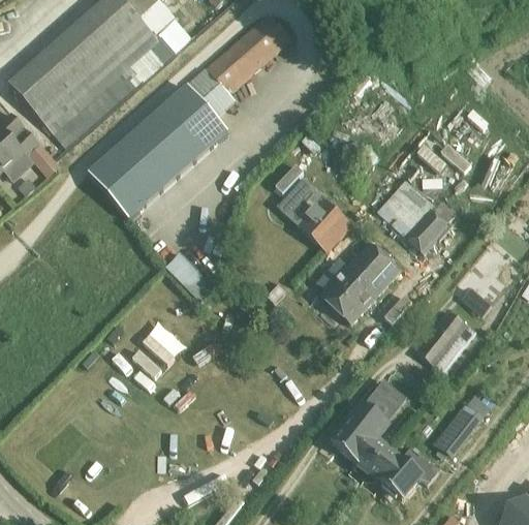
[(139,84),(128,69),(160,41),(123,0),(104,0),(9,85),(66,149),(139,84)]
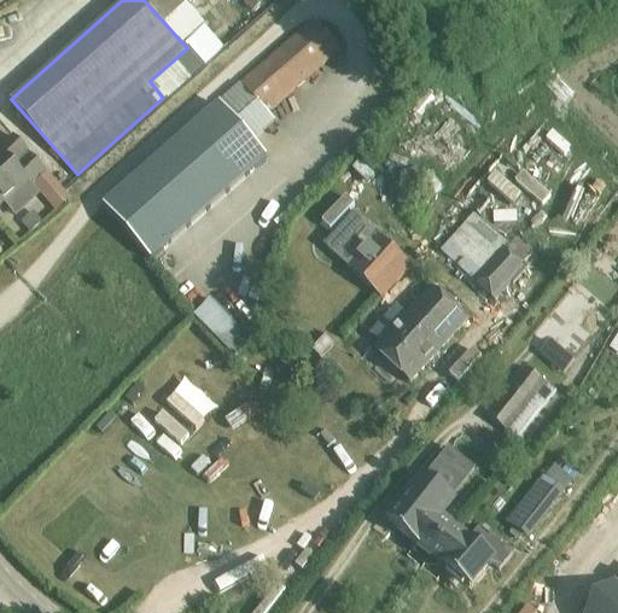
[(157,0),(185,38),(208,21),(191,0),(157,0)]
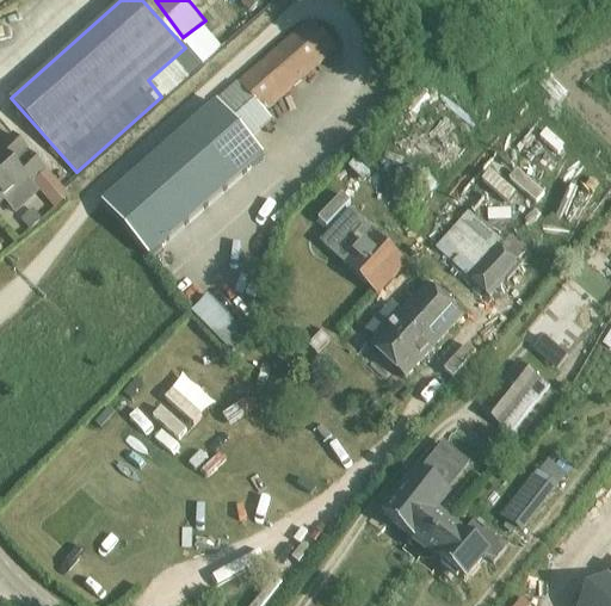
[(338,45),(313,17),(217,100),(250,137),(272,116),(267,109),(338,45)]
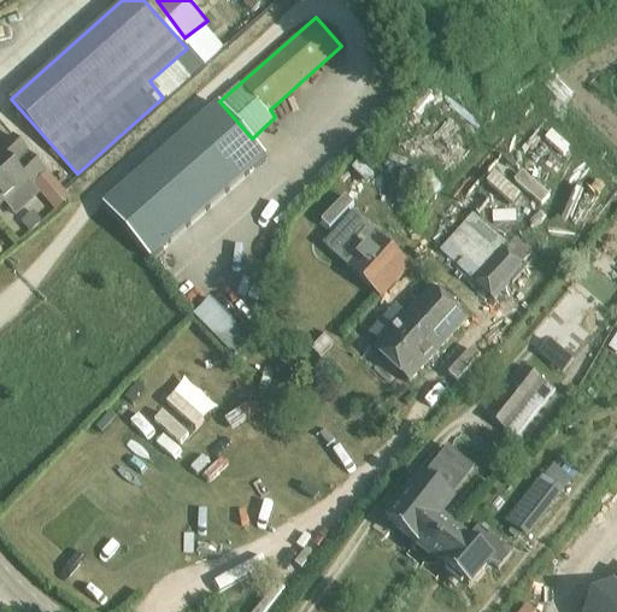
[(105,202),(152,256),(266,156),(252,139),(219,101),(105,202)]
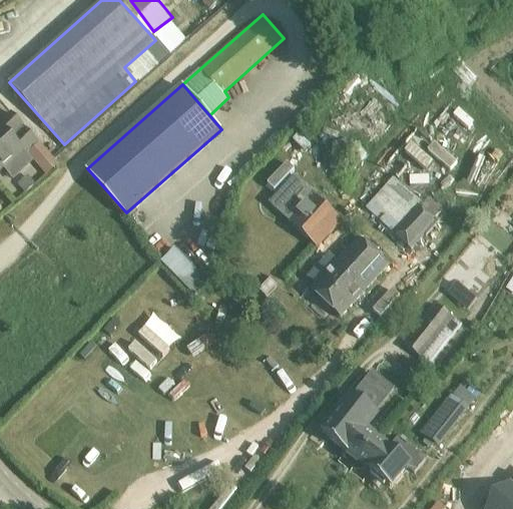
[(473,128),(480,120),(460,101),(453,108),(473,128)]
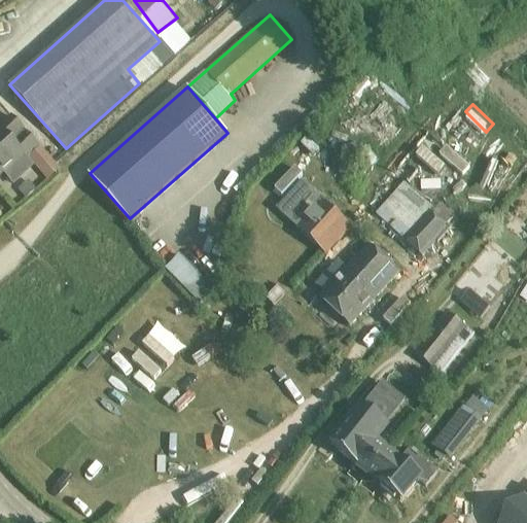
[(40,145),(26,130),(12,114),(0,125),(0,126),(3,130),(0,132),(0,173),(3,171),(7,175),(29,155),(40,145)]
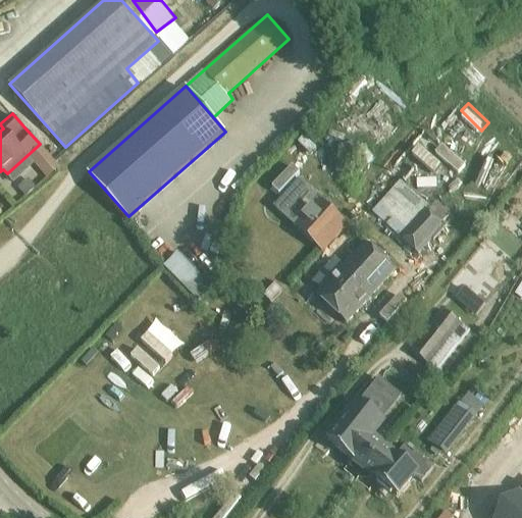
[(424,180),(454,128),(429,114),(410,148),(404,145),(393,163),(424,180)]
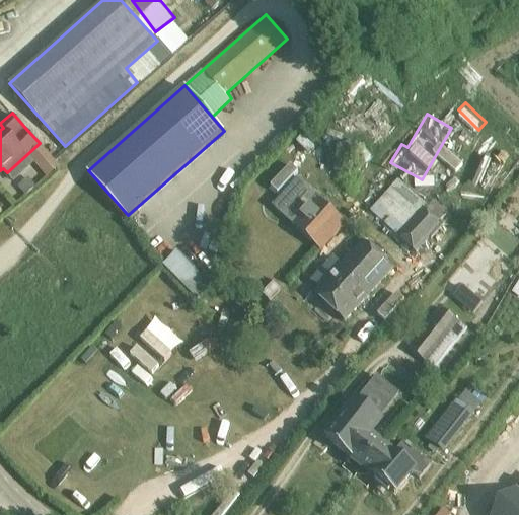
[(59,165),(40,143),(28,153),(49,174),(59,165)]
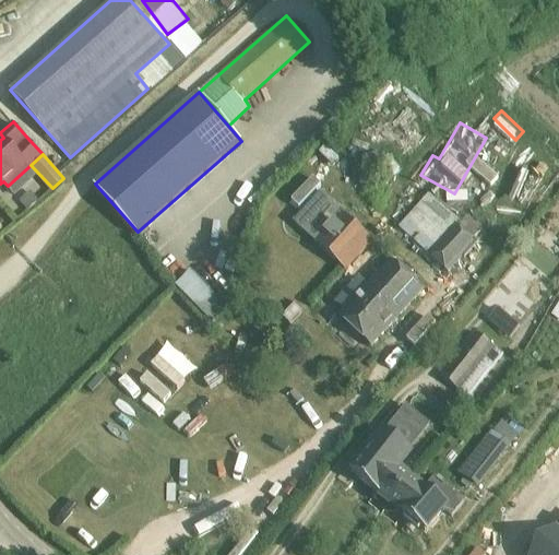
[(39,198),(31,188),(19,198),(28,209),(39,198)]
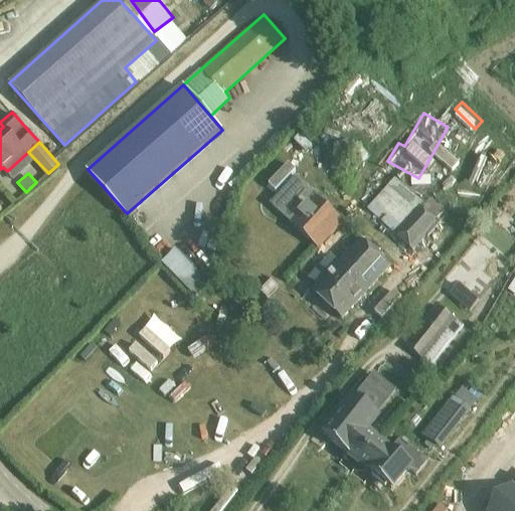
[(292,223),(294,220),(317,196),(318,195),(296,175),(270,203),(292,223)]
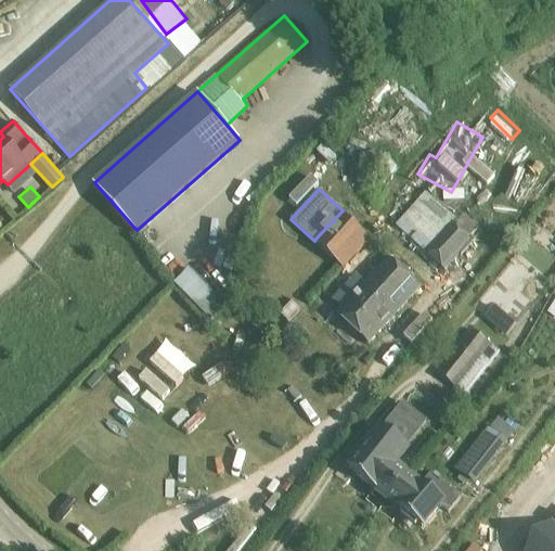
[(446,269),(475,240),(470,235),(479,226),(465,213),(462,216),(456,212),(454,214),(426,190),(397,222),(446,269)]
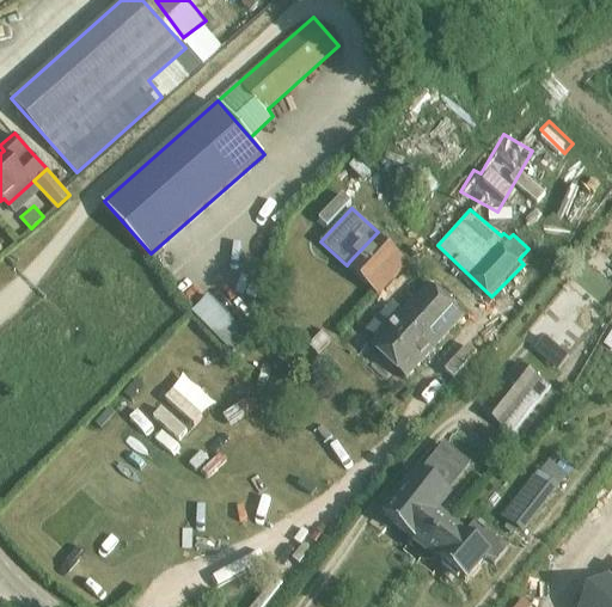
[(407,261),(377,233),(349,262),(379,289),(407,261)]
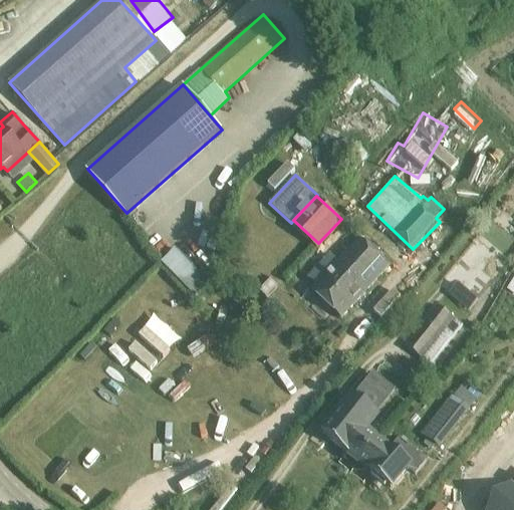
[(312,288),(341,316),(391,265),(361,237),(338,261),(330,253),(309,276),(316,284),(312,288)]
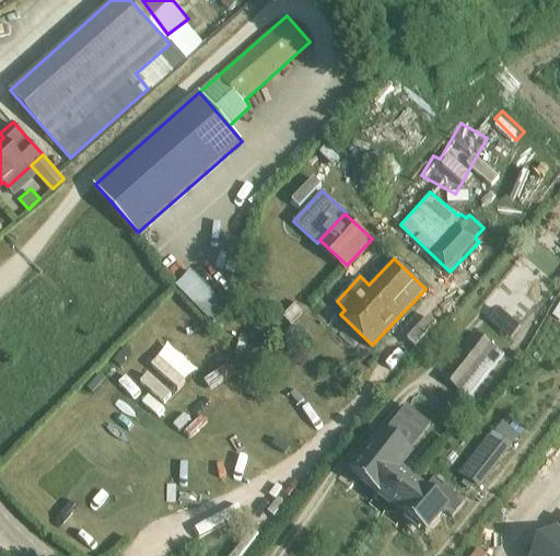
[(195,267),(178,282),(212,319),(229,303),(195,267)]
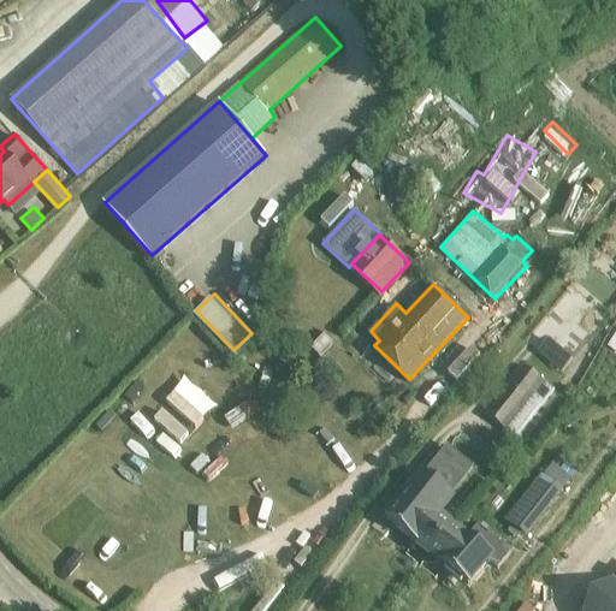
[(563,369),(586,340),(548,308),(525,337),(563,369)]
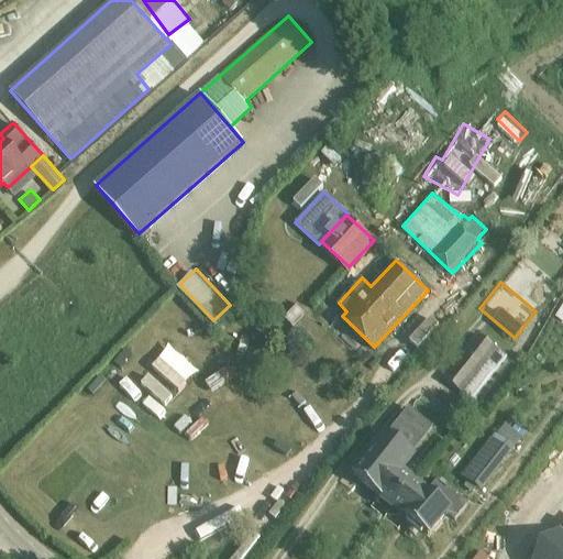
[(165,358),(189,335),(179,326),(167,337),(159,329),(148,340),(165,358)]
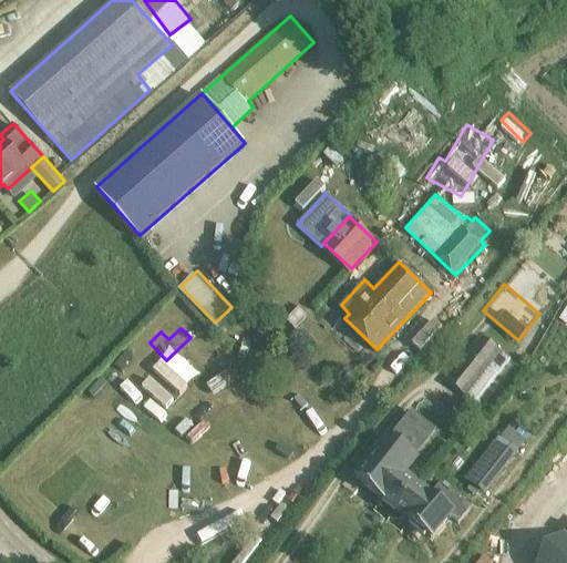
[(476,401),(511,357),(482,334),(447,379),(476,401)]
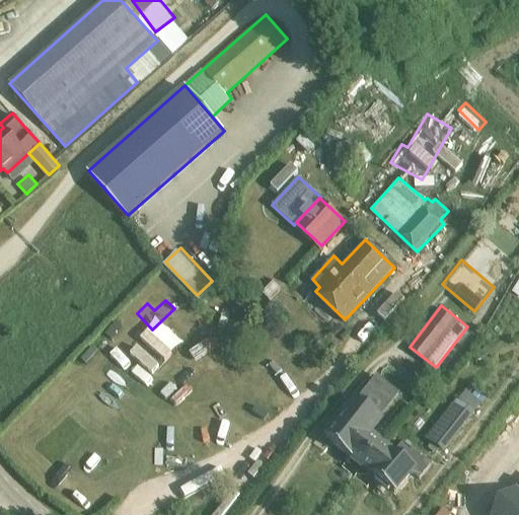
[(374,437),(368,431),(380,417),(358,398),(327,437),(350,454),(352,452),(358,457),(356,459),(356,461),(356,464),(357,466),(358,468),(380,441),(374,437)]
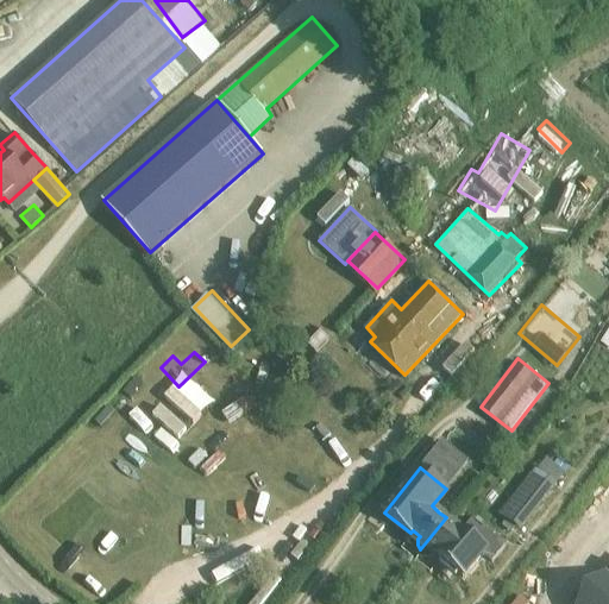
[(500,510),(520,527),(554,483),(535,469),(500,510)]
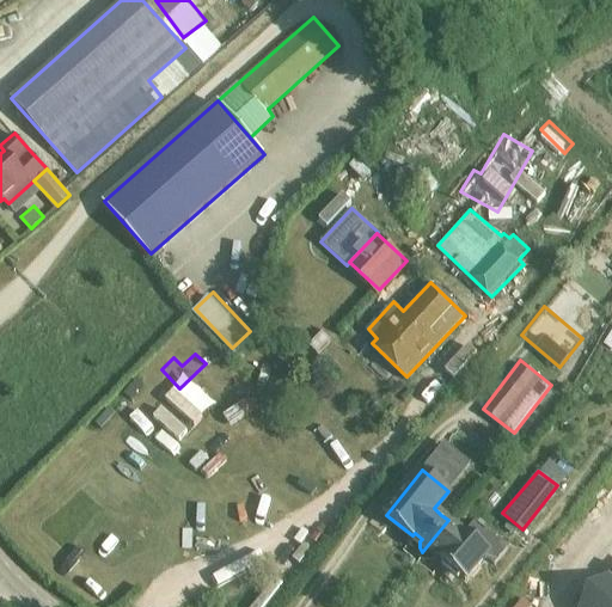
[(611,541),(611,508),(610,508),(594,528),(611,541)]
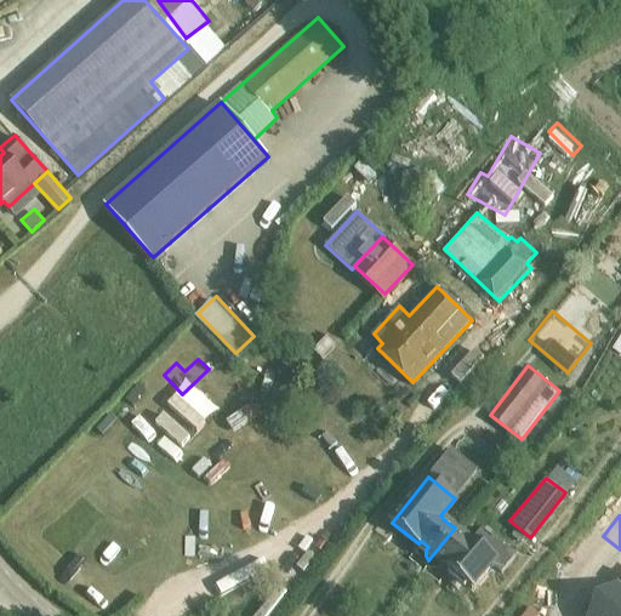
[(473,539),(472,539),(469,541),(455,528),(428,560),(431,562),(434,562),(439,562),(443,558),(451,565),(449,568),(472,586),(496,558),(483,547),(493,535),(483,526),(473,539)]
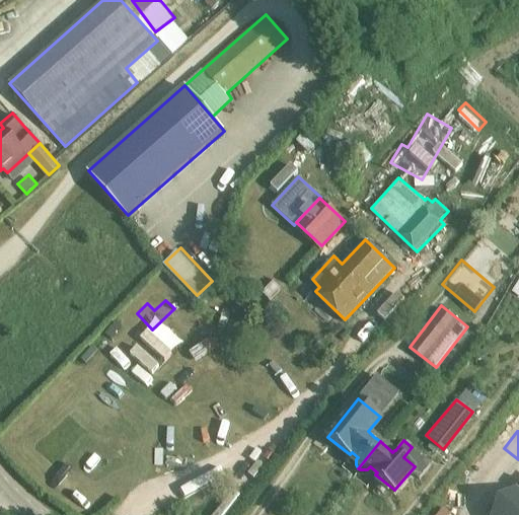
[(491,504),(482,514),(518,514),(518,497),(508,490),(496,507),(491,504)]
